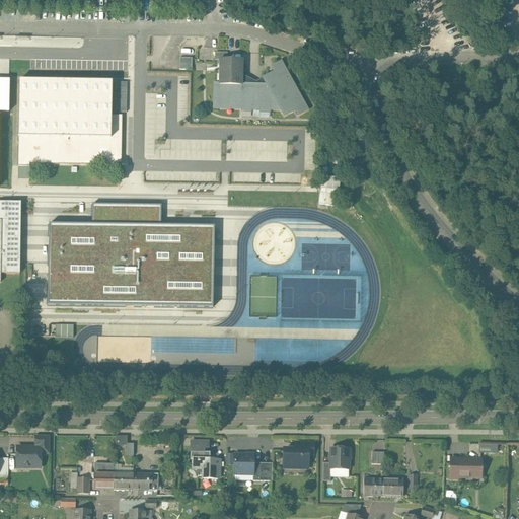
[(193,59),(179,58),(179,70),(193,71),(193,59)]
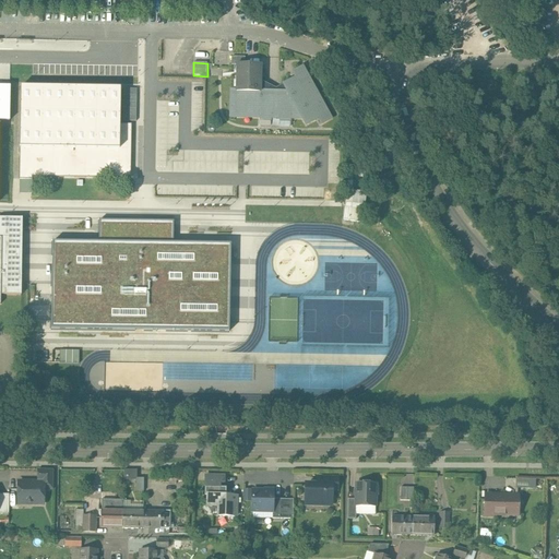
[(245,64),(237,64),(237,66),(236,91),(230,91),(229,117),(236,117),(260,118),(261,92),(260,92),(260,64),(245,64)]
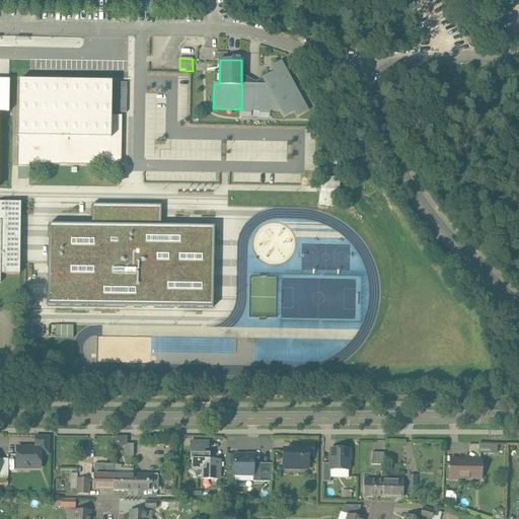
[(274,72),(263,78),(267,85),(264,85),(264,86),(248,86),(248,85),(242,85),(241,109),(280,110),(284,117),(295,110),(298,116),(307,110),(281,62),(272,67),(274,72)]
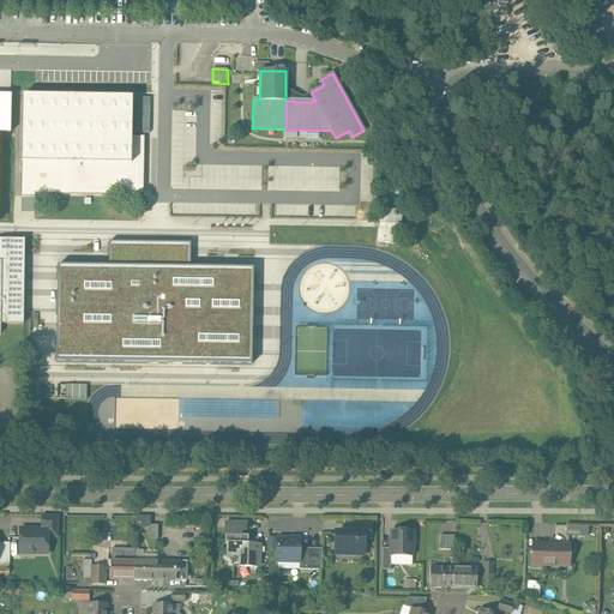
[(132,97),(22,96),(22,196),(28,196),(35,197),(35,193),(143,194),(144,138),(131,138),(132,97)]
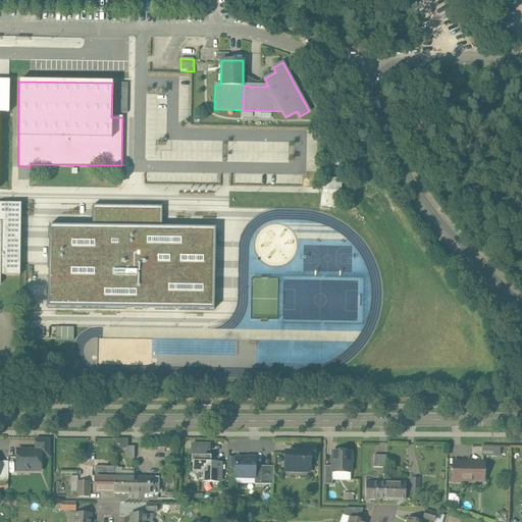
[(127,84),(115,84),(114,114),(126,114),(127,84)]
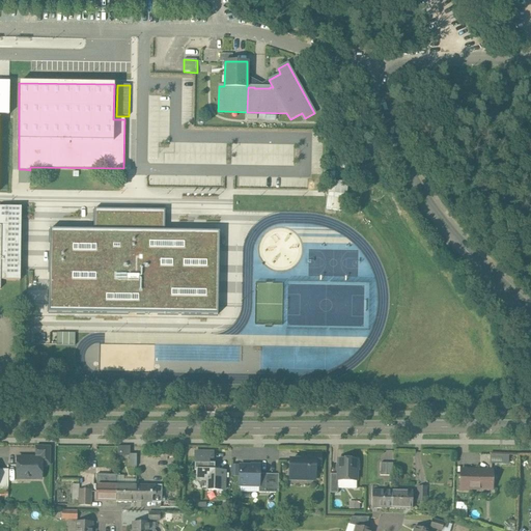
[(0,287),(1,288),(1,279),(20,279),(22,207),(0,206),(0,287)]
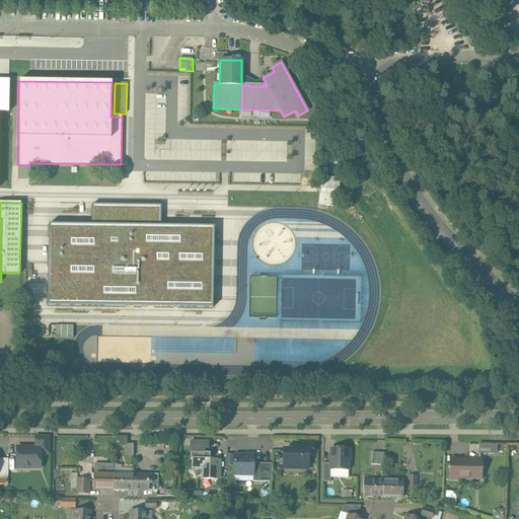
[(89,225),(48,223),(45,302),(213,307),(216,226),(160,224),(161,205),(126,204),(90,203),(89,225)]
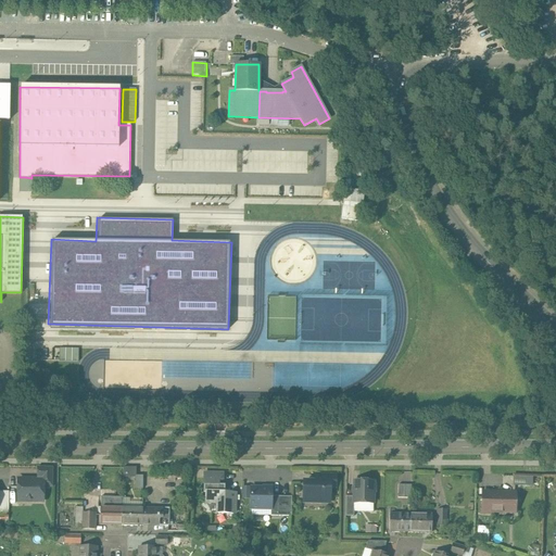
[(124,466),(124,476),(137,476),(137,467),(124,466)]
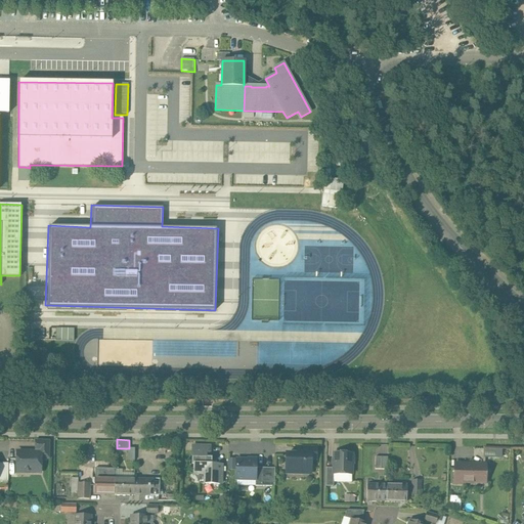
[(50,440),(36,440),(36,452),(41,452),(41,459),(50,459),(50,440)]
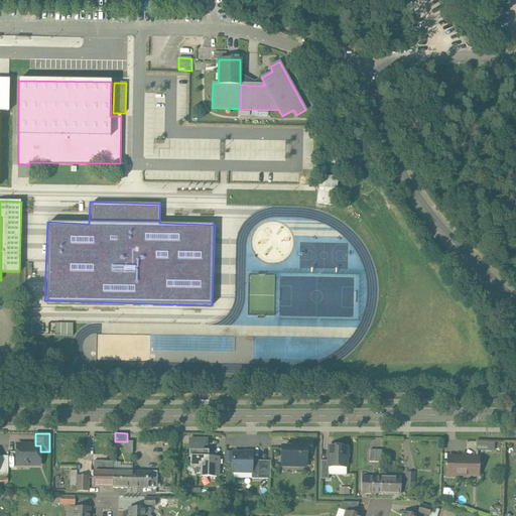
[(207,439),(189,439),(189,450),(188,458),(191,458),(190,467),(202,467),(202,476),(218,477),(219,458),(209,458),(209,450),(203,450),(203,445),(207,446),(207,439)]
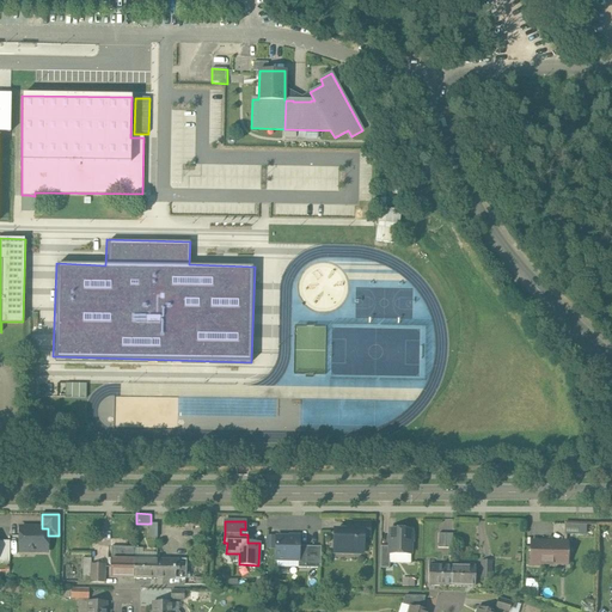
[(369,525),(348,524),(348,531),(363,532),(363,536),(369,536),(369,525)]
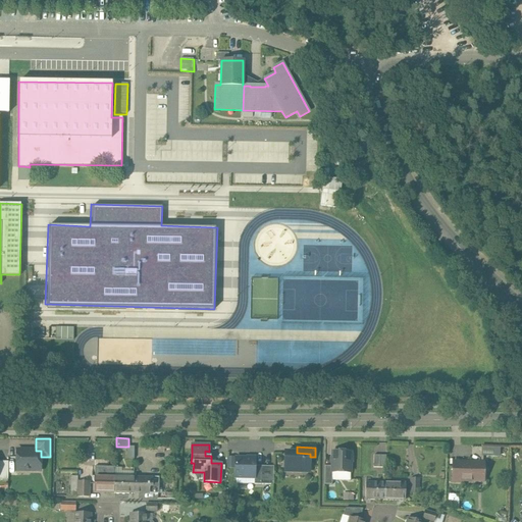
[(482,447),(482,455),(501,455),(501,447),(482,447)]
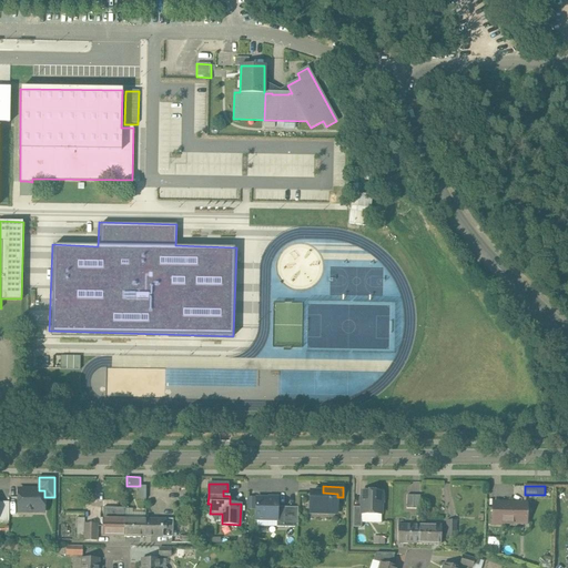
[(39,490),(19,489),(18,508),(33,508),(33,513),(43,513),(44,497),(44,490),(39,490)]
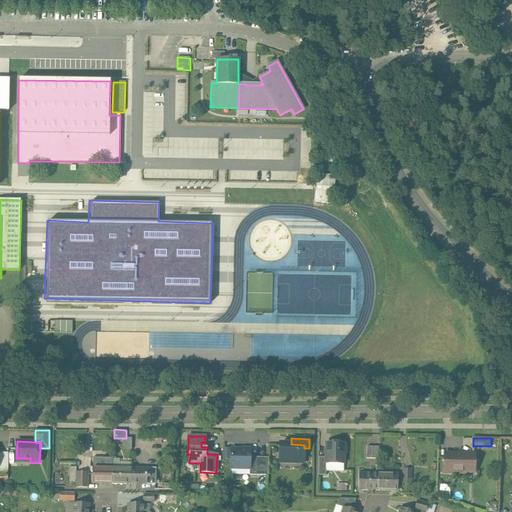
[(344,444),(326,443),(325,457),(325,463),(326,463),(343,464),(344,454),(345,452),(345,448),(344,447),(344,444)]
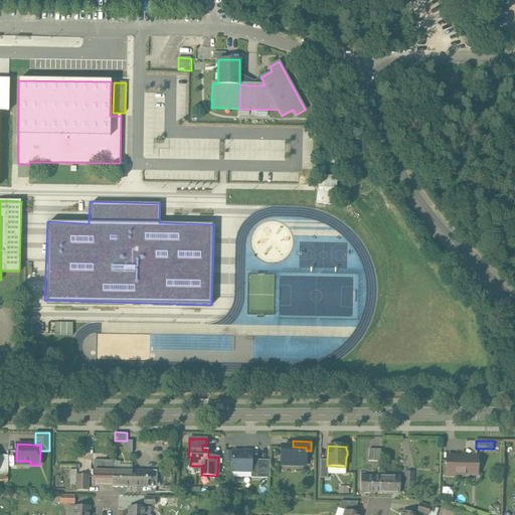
[(293,447),(282,447),(281,463),(288,464),(288,465),(306,465),(306,451),(306,448),(293,447)]
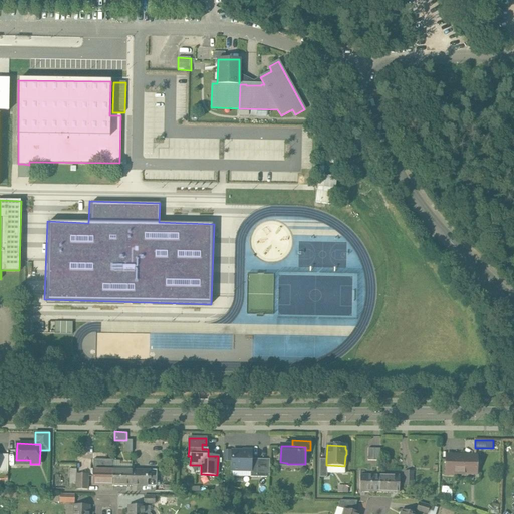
[(379,449),(368,448),(367,460),(379,461),(379,449)]
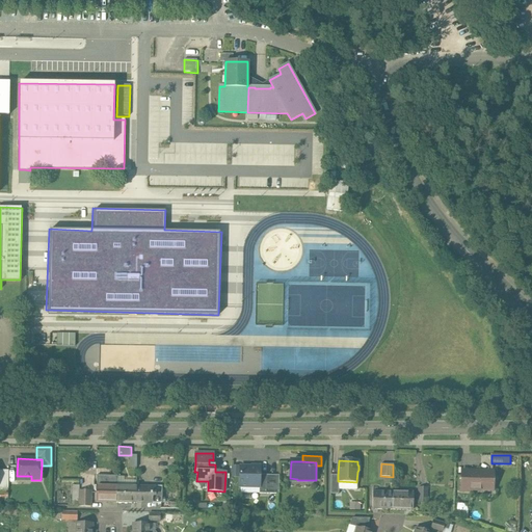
[(260,467),(240,467),(239,486),(259,487),(260,487),(260,475),(260,467)]
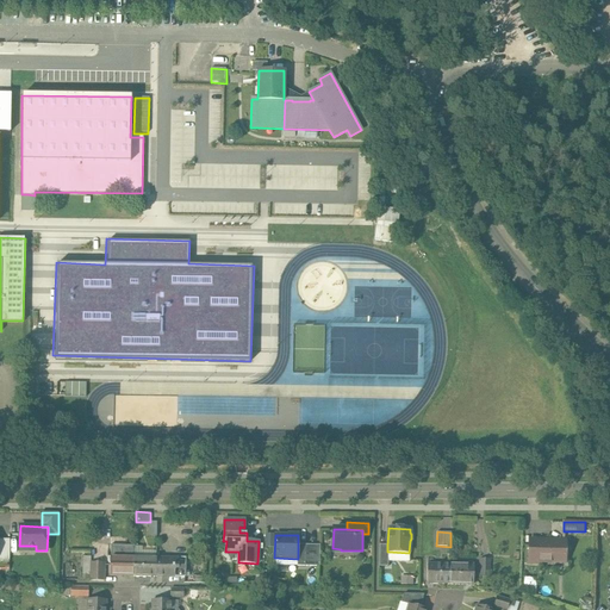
[(10,539),(0,539),(0,560),(10,560),(10,539)]
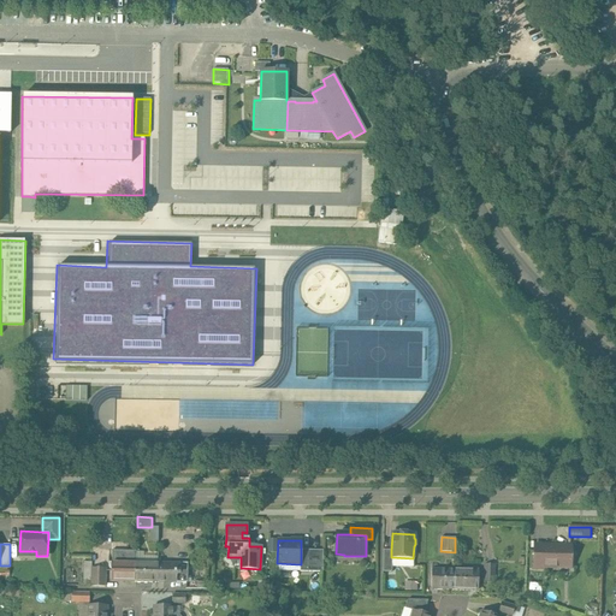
[(572,546),(545,545),(545,551),(534,551),(534,568),(545,569),(545,567),(570,568),(572,546)]
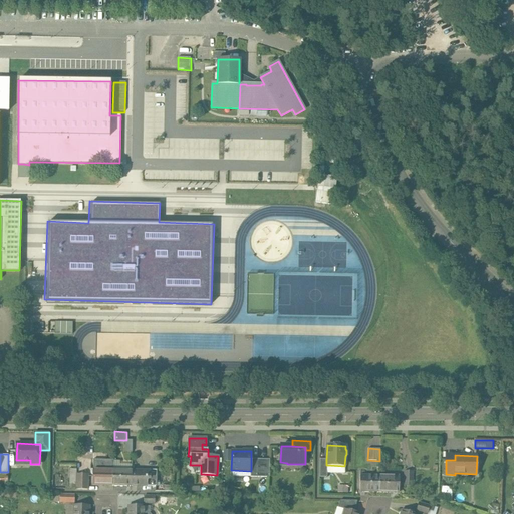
[(269,459),(257,459),(257,477),(269,477),(269,459)]
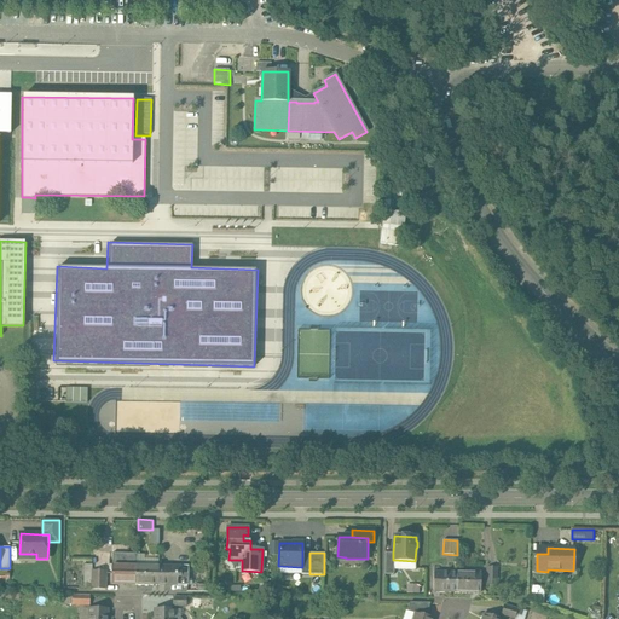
[(136,554),(113,554),(111,584),(136,584),(136,565),(136,554)]
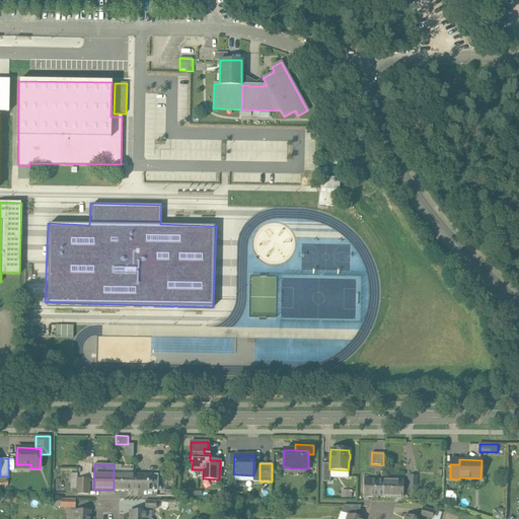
[(70,472),(70,494),(90,494),(90,477),(77,477),(78,472),(70,472)]
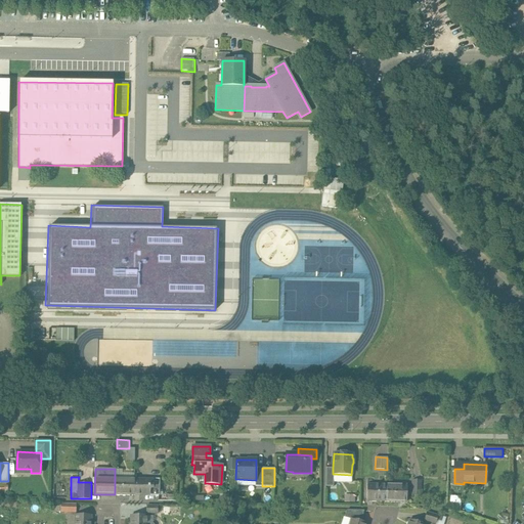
[(149,479),(115,478),(115,494),(134,495),(134,494),(159,495),(160,482),(149,481),(149,479)]
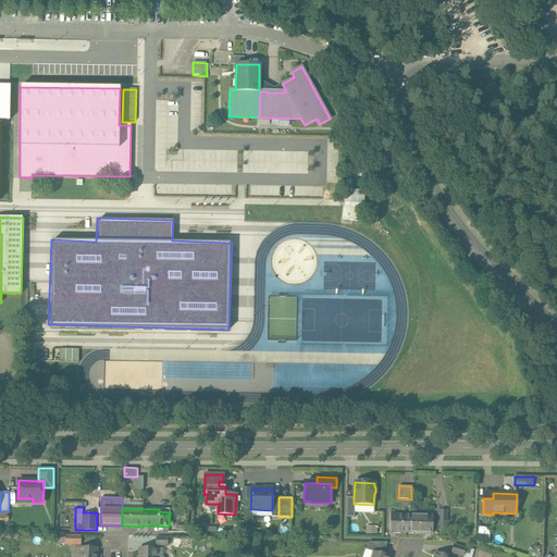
[(411,516),(391,515),(390,515),(390,532),(411,533),(411,516)]
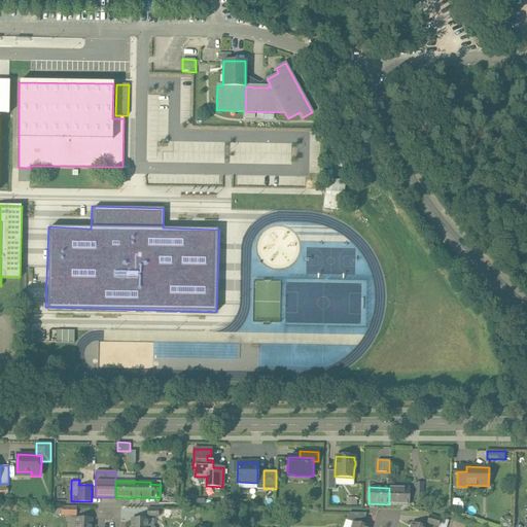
[(409,488),(389,488),(389,504),(409,504),(409,488)]
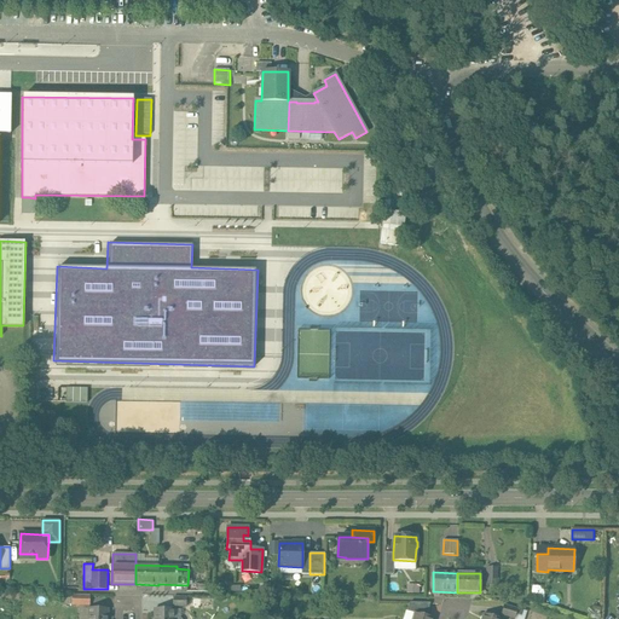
[(518,608),(503,605),(499,614),(514,618),(518,608)]
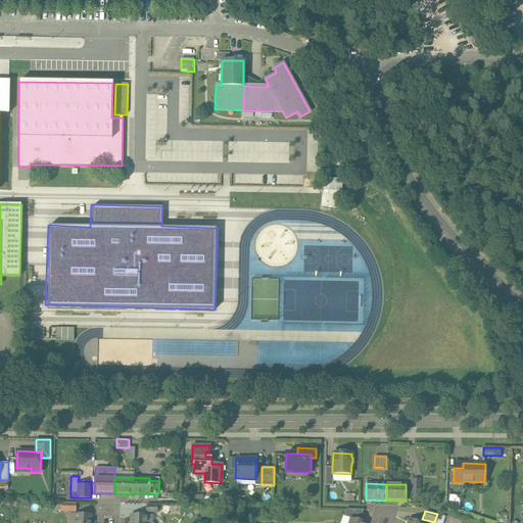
[(90,522),(91,514),(75,514),(75,522),(90,522)]
